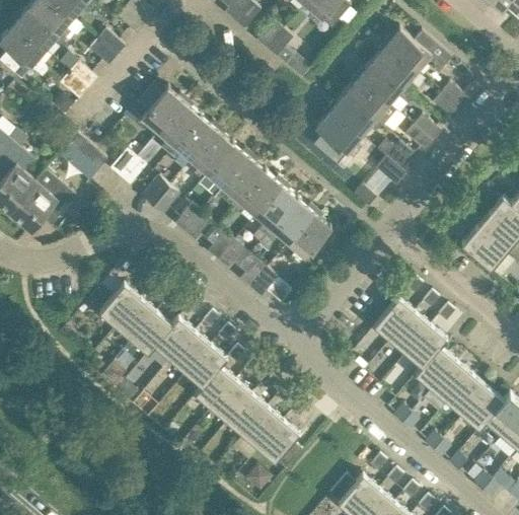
[(66,25),(73,16),(54,0),(32,0),(28,5),(68,40),(73,33),(71,32),(72,31),(66,25)]
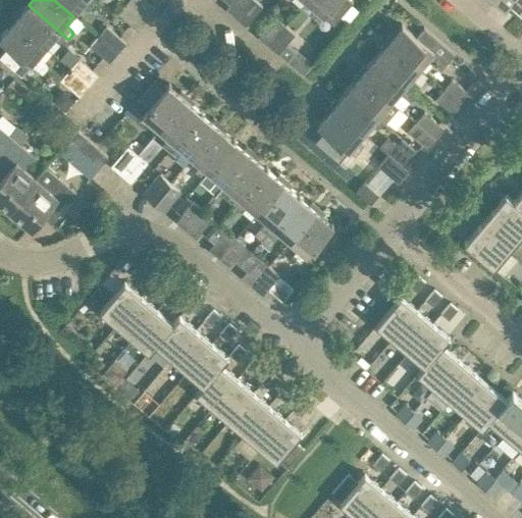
[(89,12),(95,5),(89,0),(54,0),(73,16),(82,7),(89,12)]
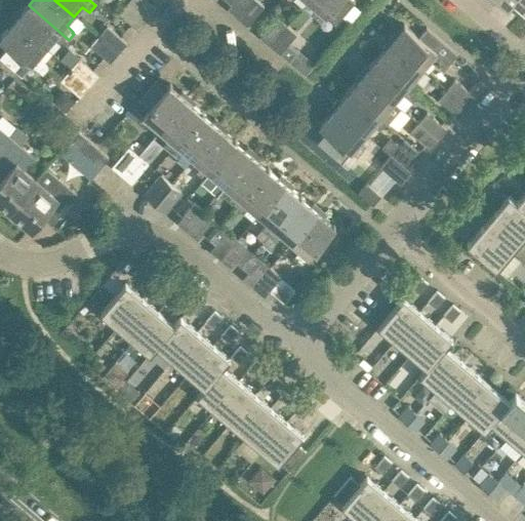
[(236,18),(250,0),(237,0),(228,11),(236,18)]
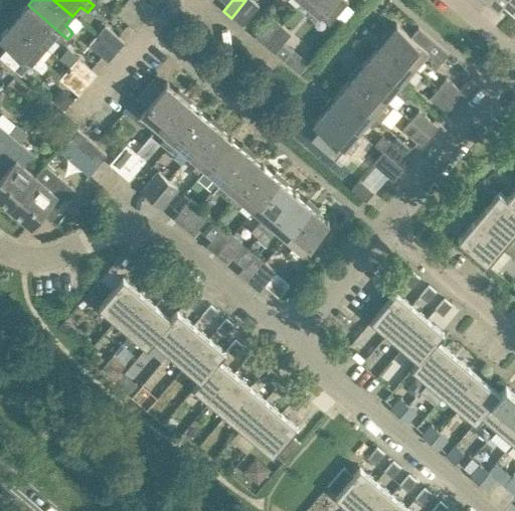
[(242,28),(255,12),(260,8),(249,0),(245,0),(231,18),(242,28)]
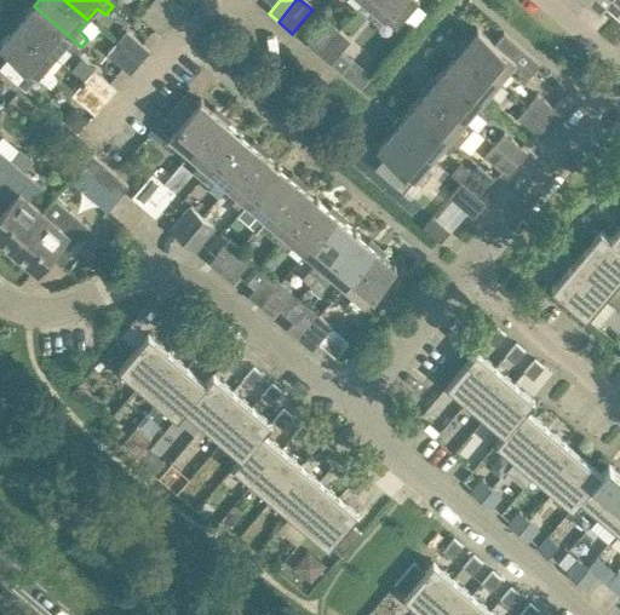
[(374,13),(368,21),(378,28),(384,21),(396,33),(419,5),(413,0),(366,0),(363,4),(374,13)]
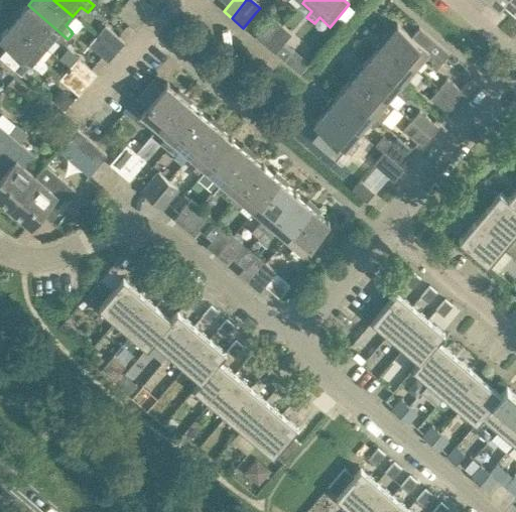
[(499,16),(505,9),(512,0),(496,0),(490,7),(499,16)]
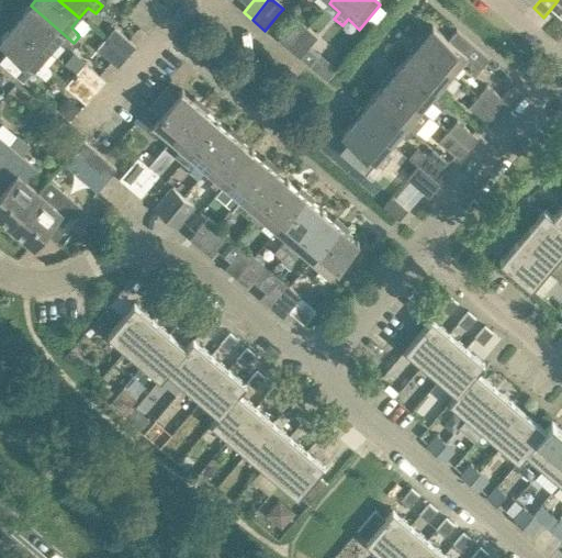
[(75,44),(74,43),(31,6),(15,23),(49,53),(58,43),(66,49),(68,52),(75,44)]
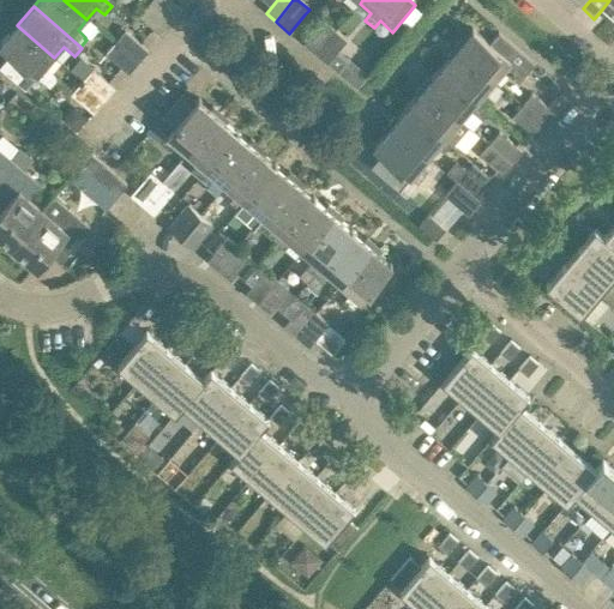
[(315,55),(335,32),(324,23),(305,46),(315,55)]
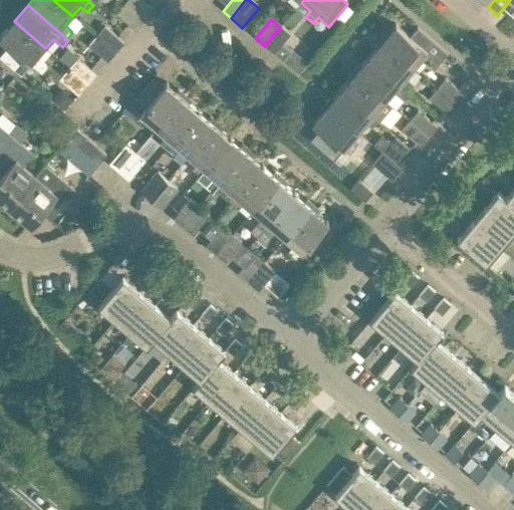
[(37,57),(45,48),(14,21),(0,37),(0,38),(9,46),(0,57),(21,76),(31,65),(42,74),(49,67),(44,62),(37,57)]
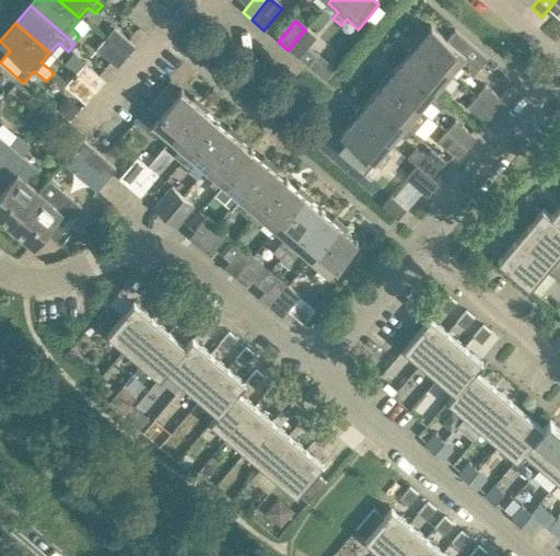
[(488,60),(455,32),(446,42),(431,29),(416,47),(451,77),(459,67),(473,78),(488,60)]
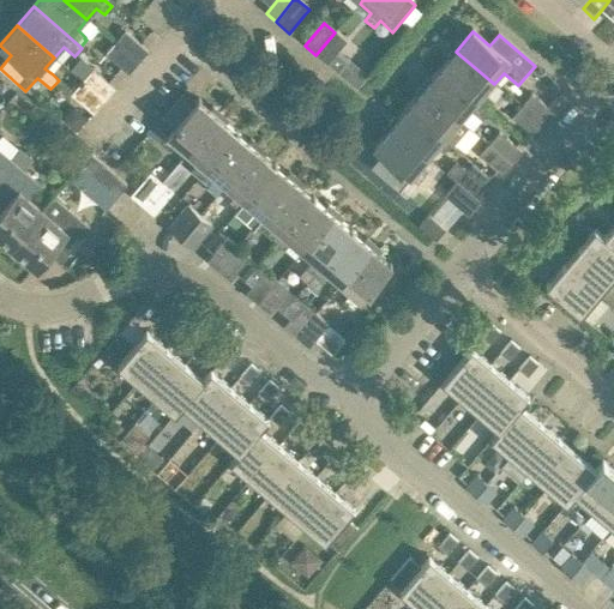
[(149,53),(130,37),(125,32),(115,43),(139,64),(149,53)]
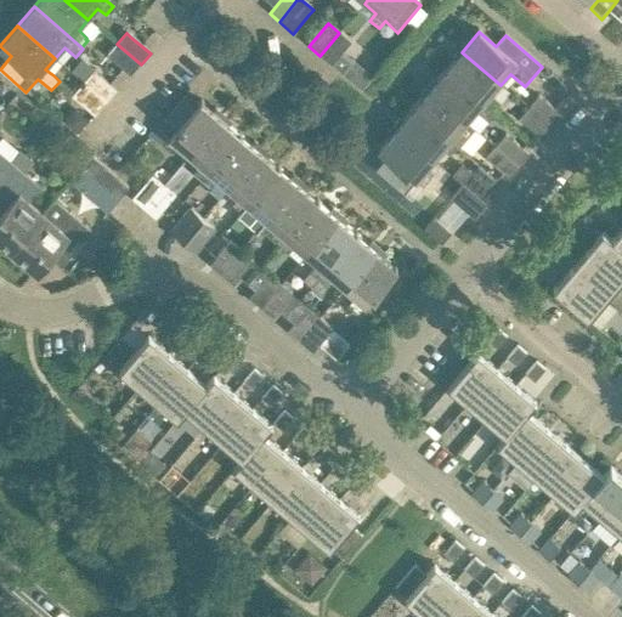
[(332,67),(340,56),(351,43),(339,33),(320,56),(332,67)]
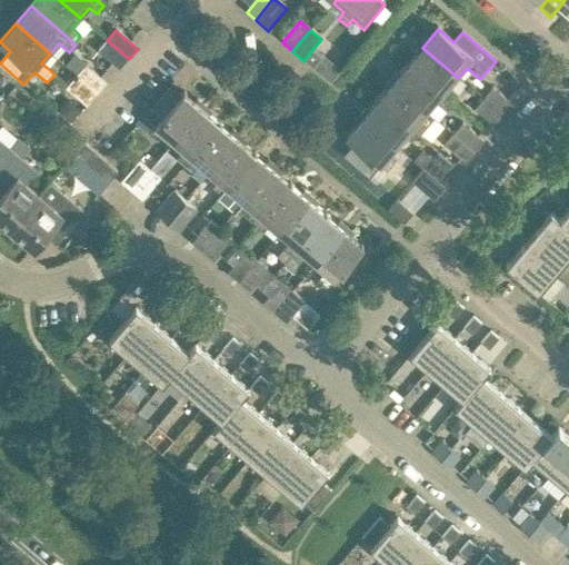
[(119,70),(129,59),(107,40),(97,51),(119,70)]
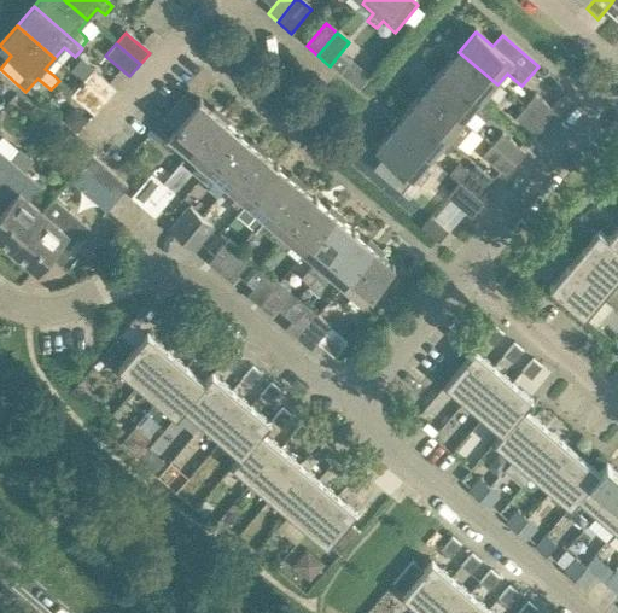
[(488,95),(497,85),(459,52),(443,70),(489,109),(495,101),(488,95)]
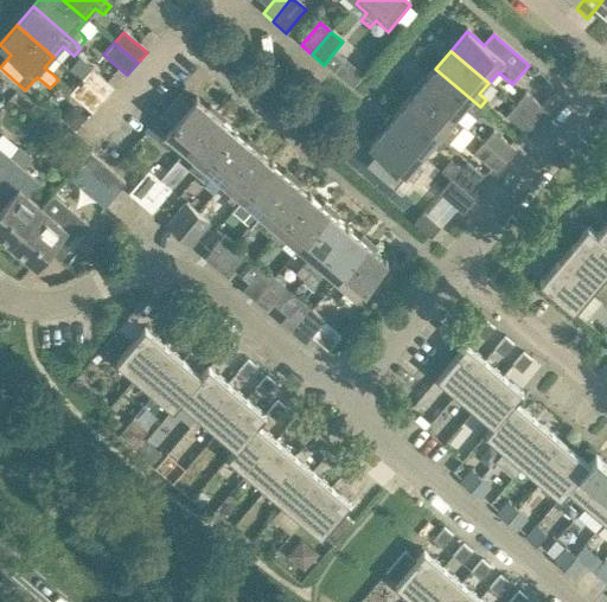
[(333,74),(343,63),(332,55),(324,65),(333,74)]
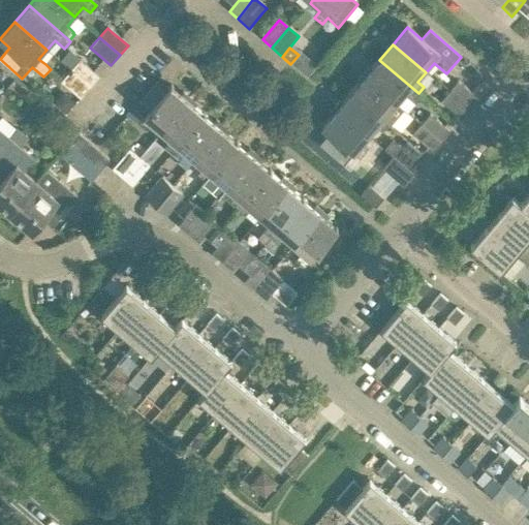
[(99,79),(84,65),(78,60),(69,69),(91,88),(99,79)]
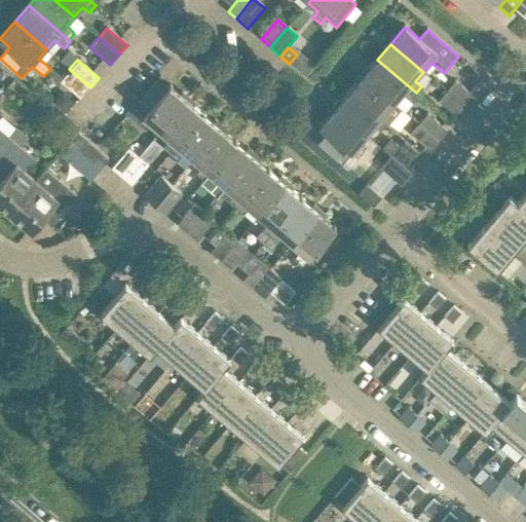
[(408,102),(416,92),(377,60),(363,76),(396,105),(403,97),(408,102)]
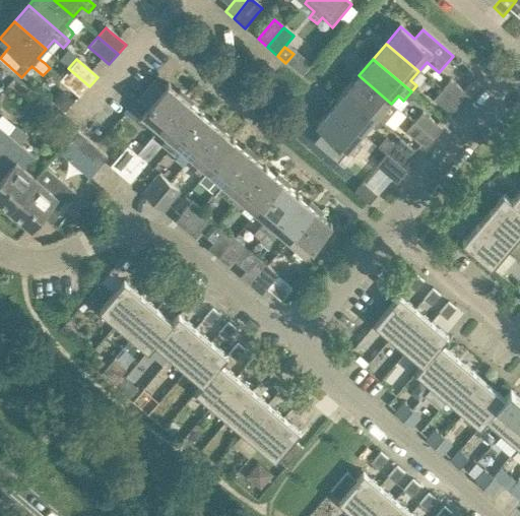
[(80,99),(89,86),(68,68),(59,80),(80,99)]
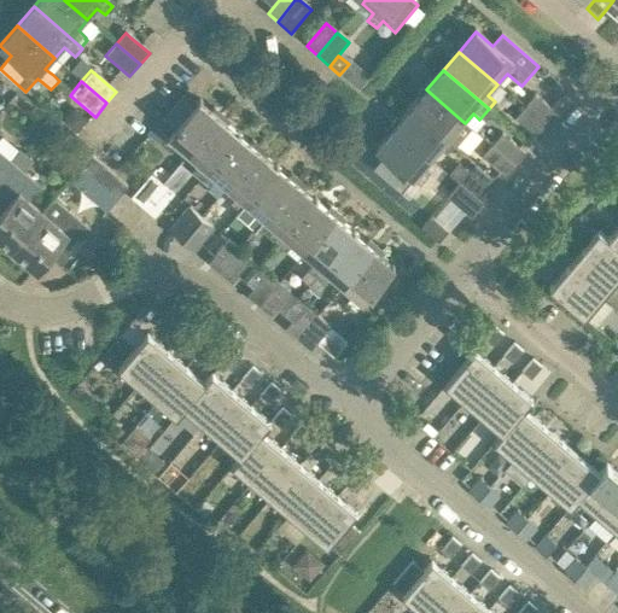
[(455,134),(465,123),(426,89),(409,109),(455,147),(461,139),(455,134)]
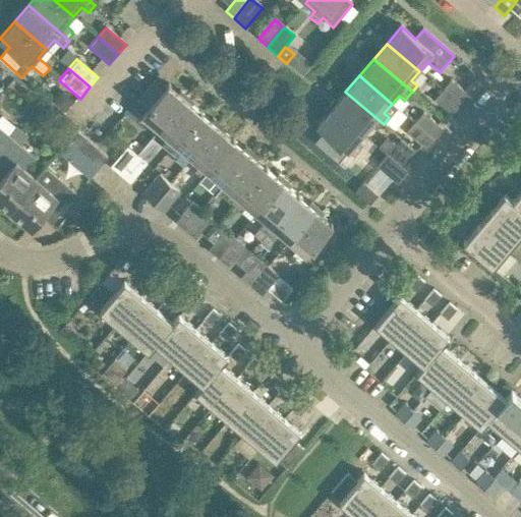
[(471,99),(465,94),(452,81),(444,92),(463,108),(471,99)]
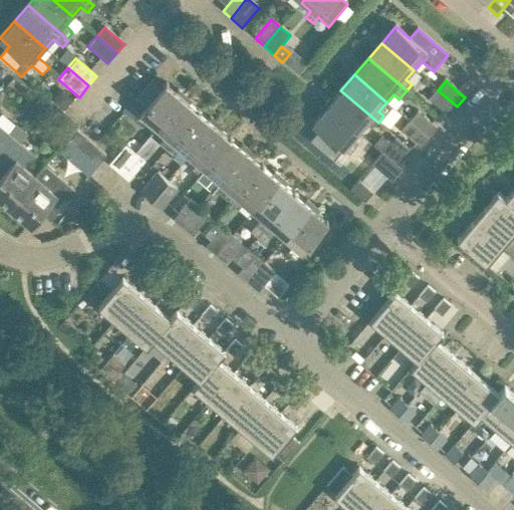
[(157,130),(184,98),(167,84),(147,108),(136,121),(135,121),(143,129),(148,121),(157,130)]
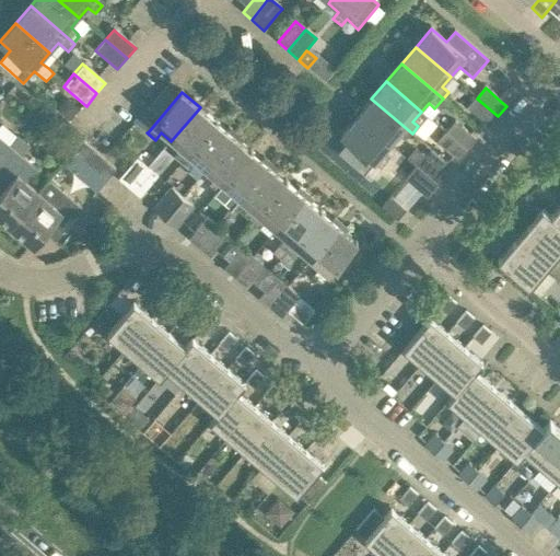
[(405,142),(412,134),(371,99),(357,116),(391,146),(398,137),(405,142)]
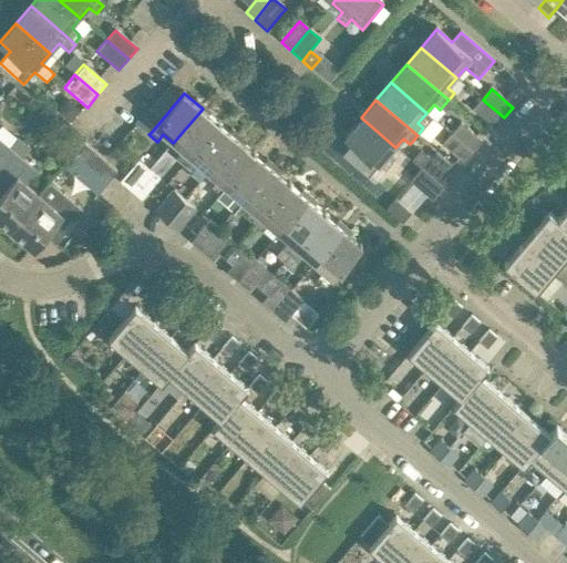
[(495,129),(504,118),(483,100),(473,110),(495,129)]
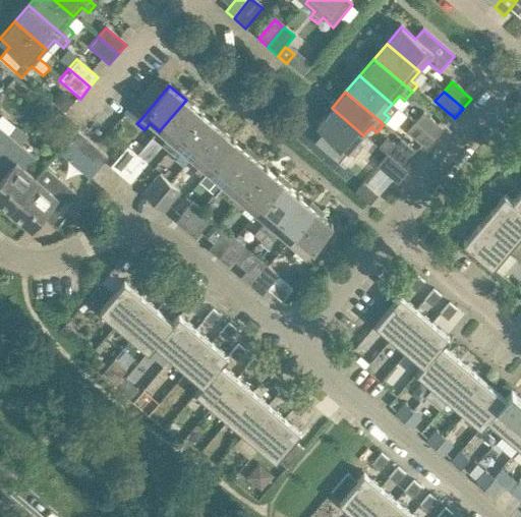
[(170,152),(203,114),(186,100),(159,131),(168,139),(163,146),(170,152)]
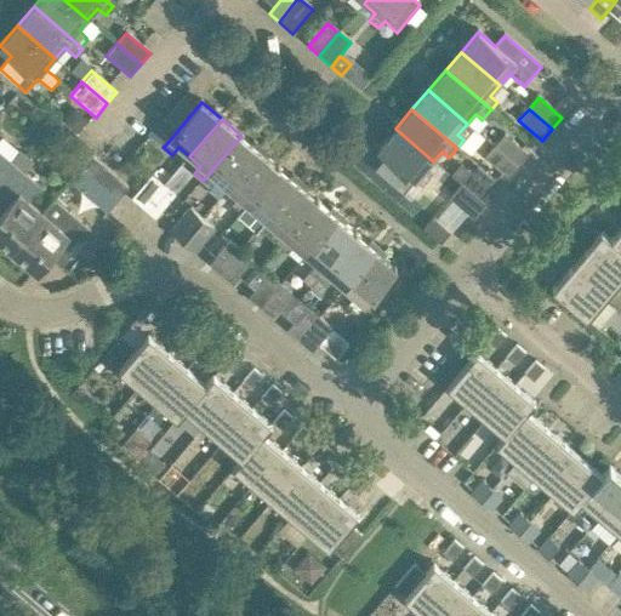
[(177,131),(165,120),(151,136),(164,147),(177,131)]
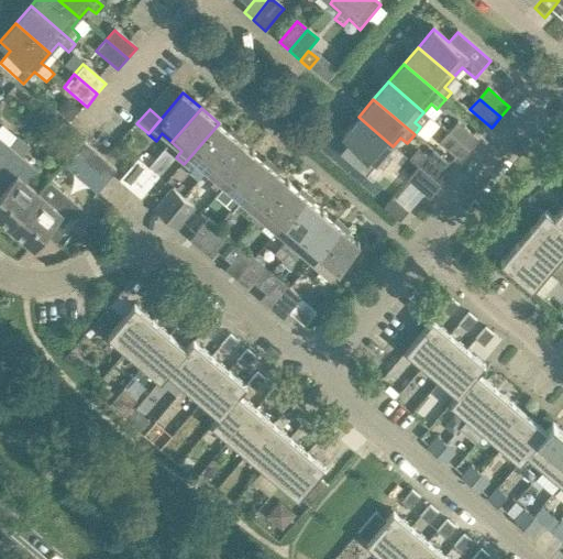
[(384,156),(393,146),(359,117),(342,135),(351,143),(341,155),(366,177),(377,165),(384,171),(390,162),(384,156)]
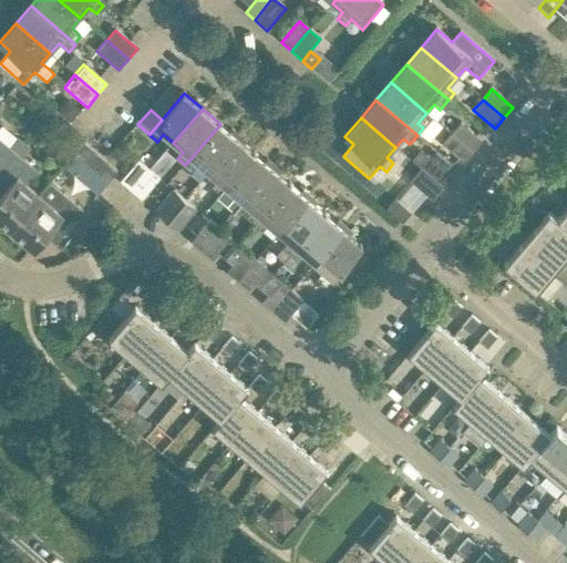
[(208,174),(238,140),(220,124),(185,165),(193,172),(198,165),(208,174)]
